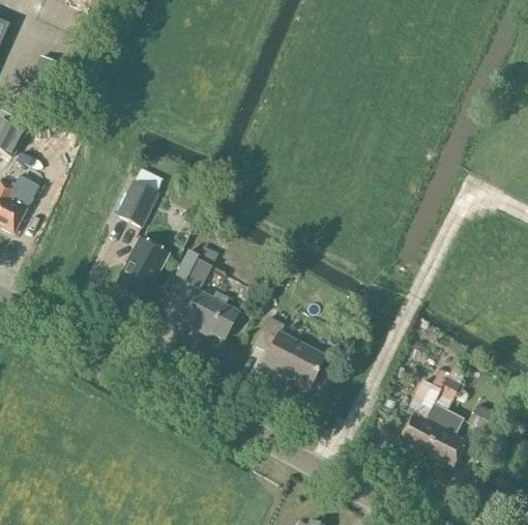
[(0,42),(9,23),(0,19),(0,42)]
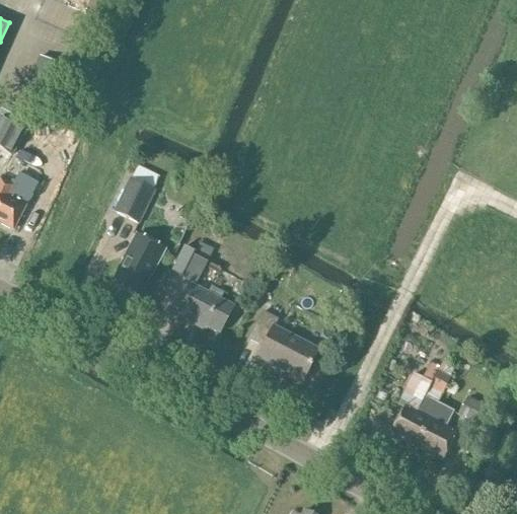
[(57,101),(72,66),(41,53),(25,87),(57,101)]
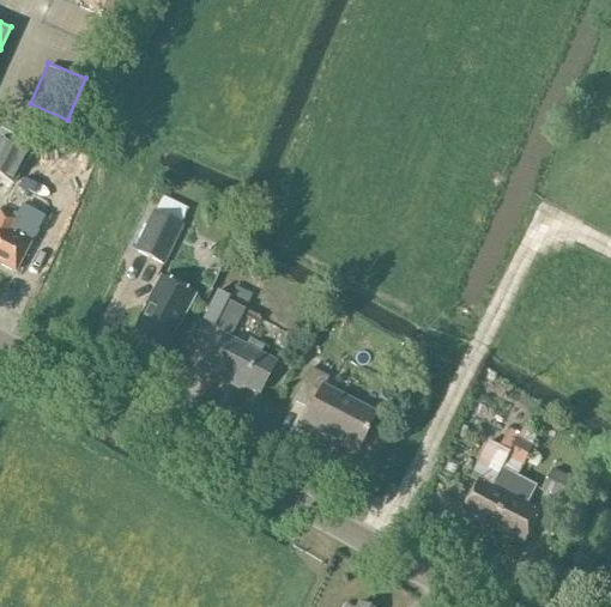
[(0,171),(14,180),(30,150),(1,134),(0,138),(0,171)]
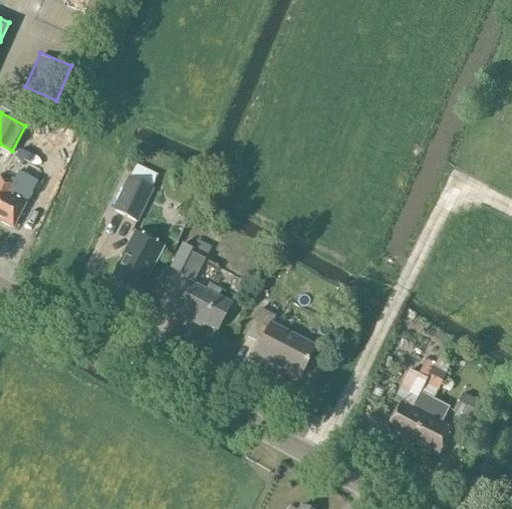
[(69,161),(83,128),(69,121),(56,155),(69,161)]
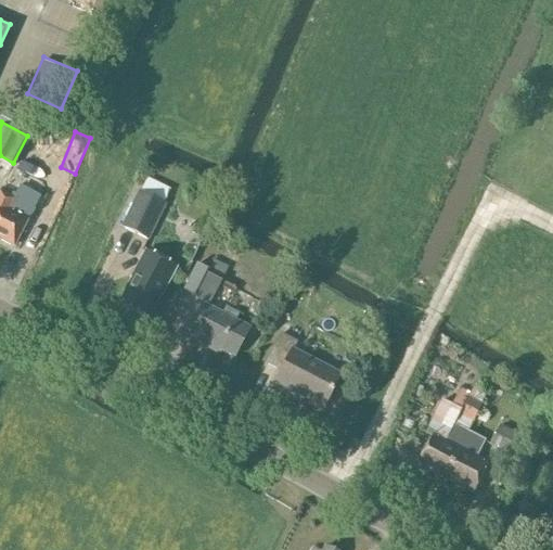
[(0,234),(14,242),(40,192),(5,174),(0,184),(0,234)]
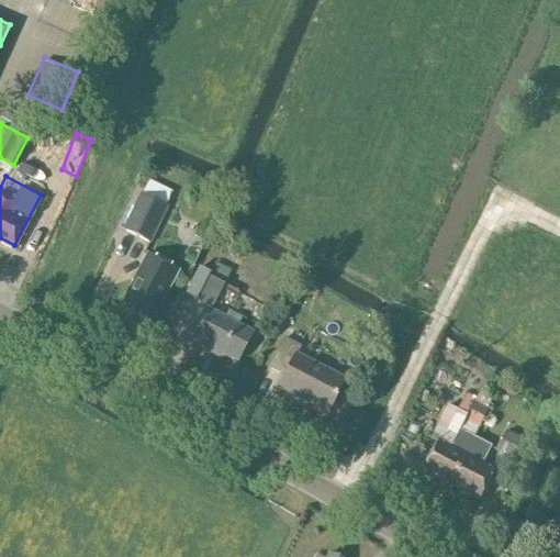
[(150,241),(169,202),(142,188),(123,226),(150,241)]
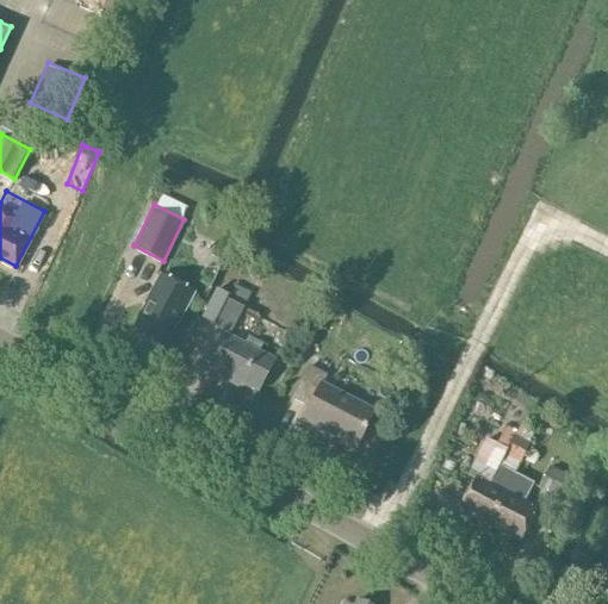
[(177,317),(192,288),(163,273),(148,302),(147,302),(134,327),(163,343),(178,317),(177,317)]
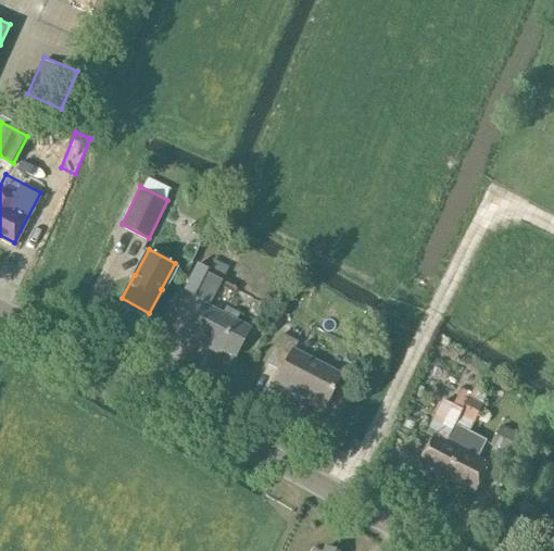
[(223,277),(231,260),(216,253),(210,266),(198,261),(186,286),(211,299),(223,277)]
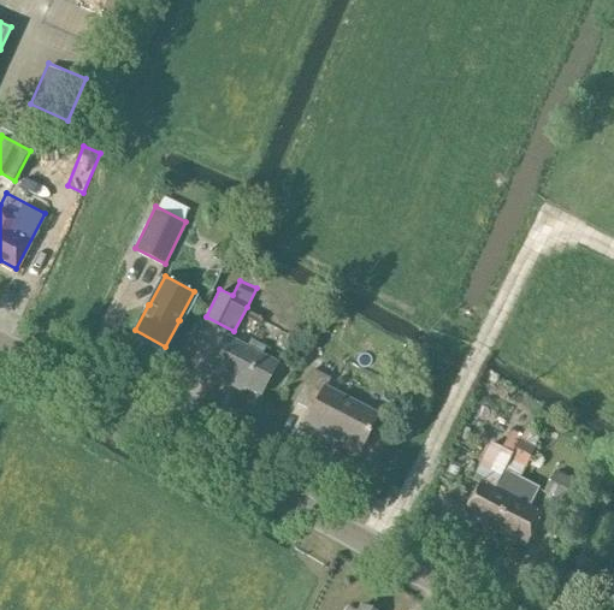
[(248,344),(229,335),(210,369),(232,382),(234,378),(261,391),(278,360),(264,353),(267,343),(252,335),(248,344)]
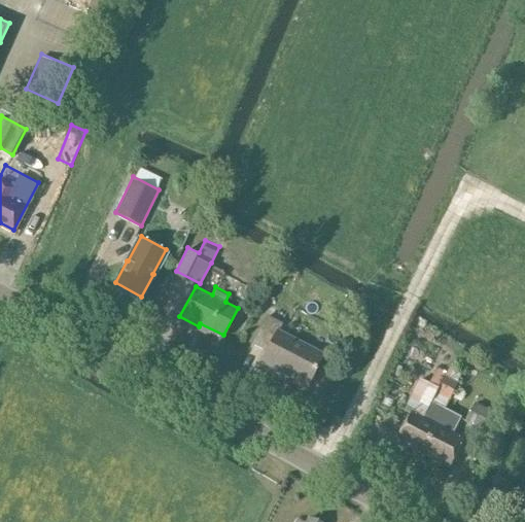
[(308,383),(324,352),(279,328),(282,321),(268,313),(253,341),(268,348),(261,359),(308,383)]
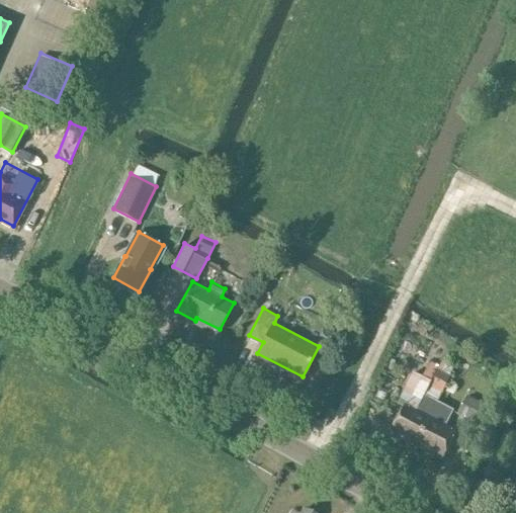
[(418,444),(441,400),(427,393),(419,408),(408,402),(393,431),(418,444)]
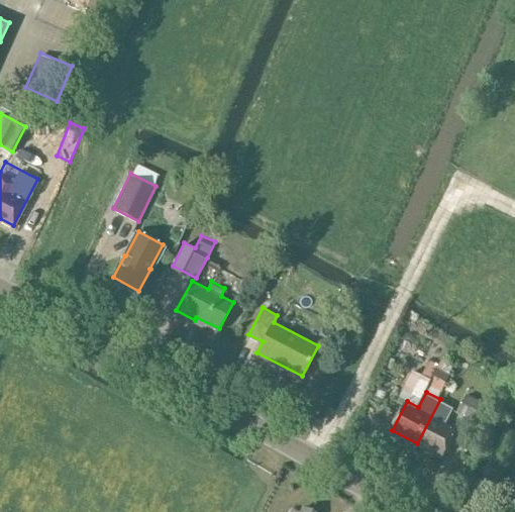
[(486,441),(495,424),(490,421),(497,408),(490,405),(490,404),(469,392),(457,411),(485,426),(479,437),(486,441)]
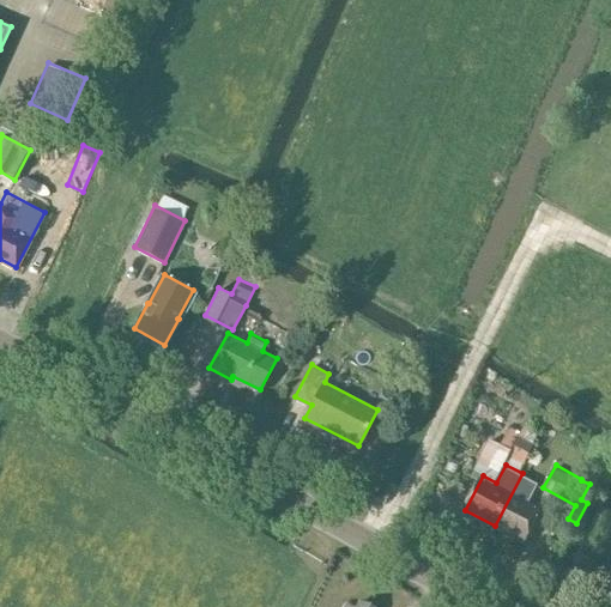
[(522,473),(495,526),(525,541),(543,508),(530,501),(539,483),(522,473)]
